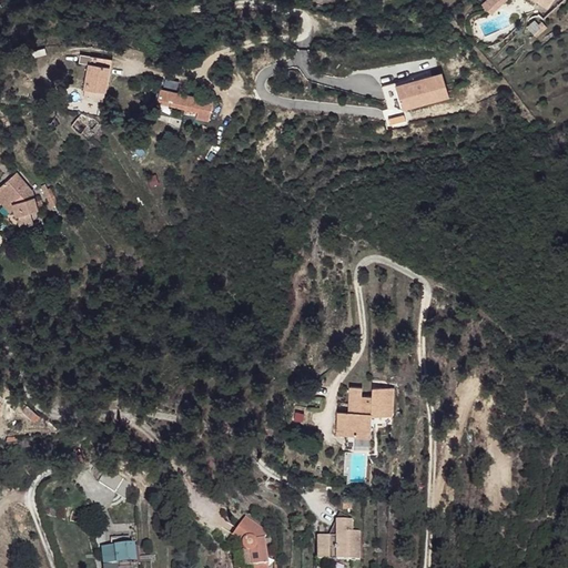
[(89,64),(84,98),(105,99),(111,58),(92,56),(92,58),(80,56),(79,63),(89,64)]
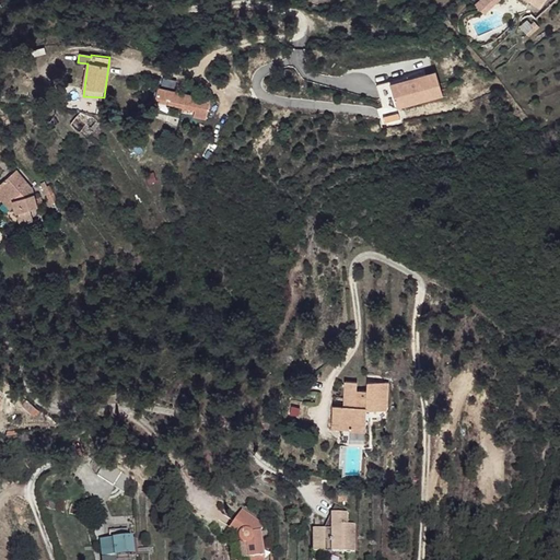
[(396,109),(444,97),(438,70),(378,85),(382,100),(393,97),(396,109)]
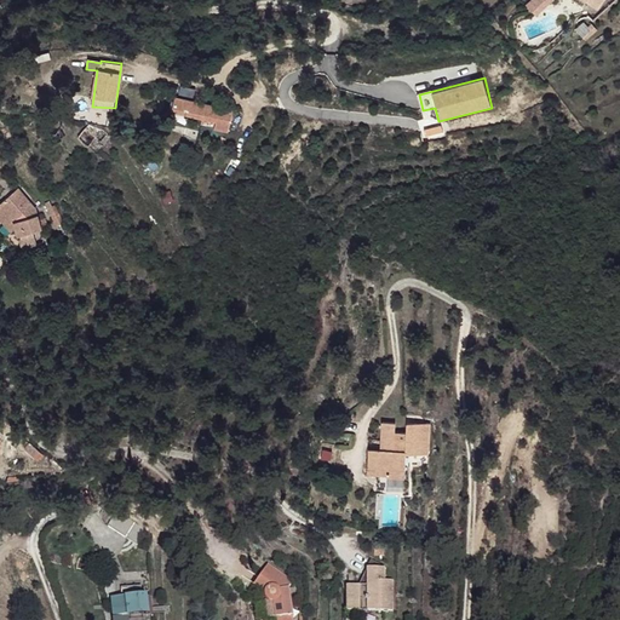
[(231,108),(173,97),(171,112),(214,119),(212,125),(228,127),(231,108)]
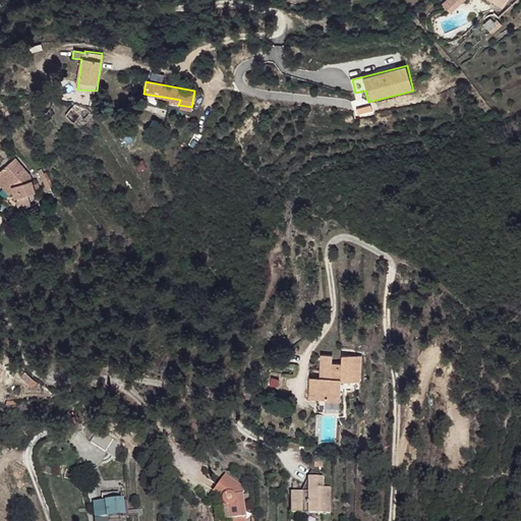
[(75,104),(66,115),(75,123),(82,114),(89,120),(92,117),(88,114),(91,111),(87,107),(84,108),(75,104)]
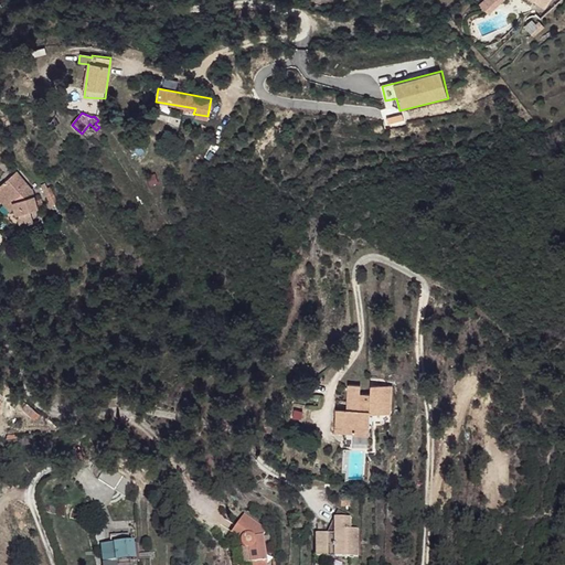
[(6,205),(7,209),(29,205),(28,188),(13,167),(0,176),(0,190),(0,191),(7,192),(6,195),(4,195),(6,205)]
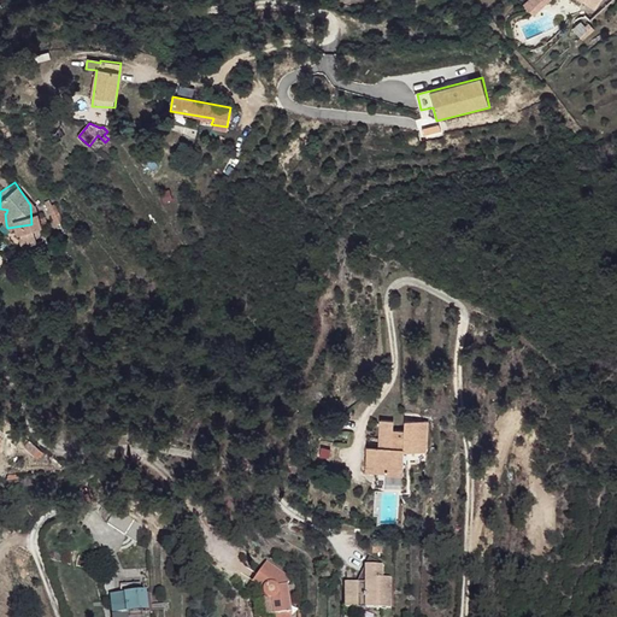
[(369,448),(369,474),(380,474),(381,464),(389,464),(389,476),(406,477),(407,453),(428,454),(429,423),(405,422),(405,432),(395,432),(395,423),(383,422),(383,440),(391,440),(389,450),(382,448),(369,448)]
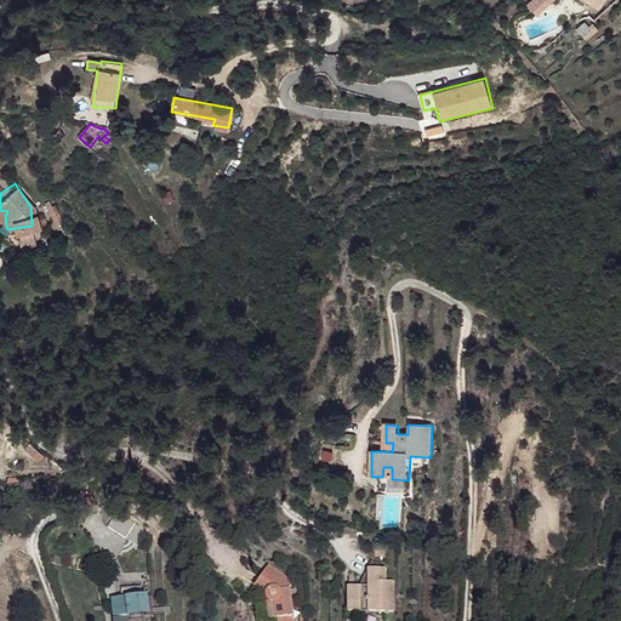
[(235,546),(229,553),(237,560),(243,553),(235,546)]
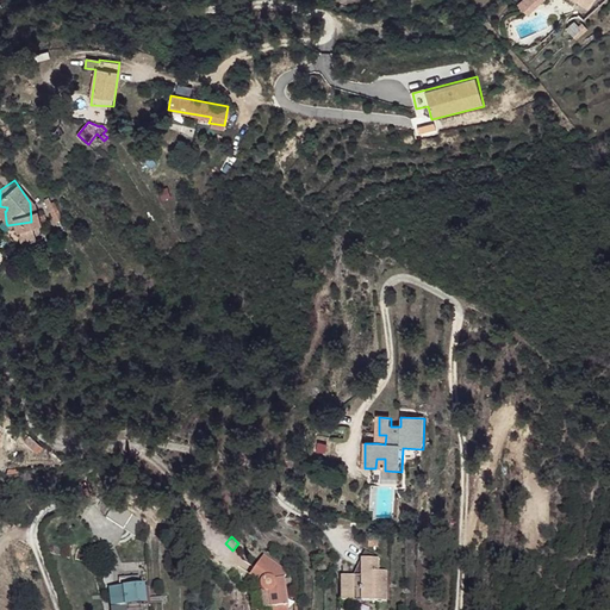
[(268,552),(255,571),(265,577),(265,579),(266,582),(266,583),(267,584),(268,585),(271,586),(274,585),(278,602),(293,599),(287,574),(291,570),(268,552)]
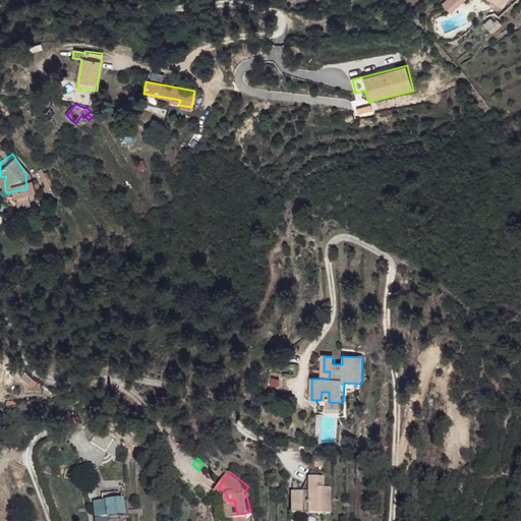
[(296,493),(292,514),(322,520),(328,520),(335,497),(328,496),(332,482),(323,473),(310,487),(313,493),(312,496),(296,493)]
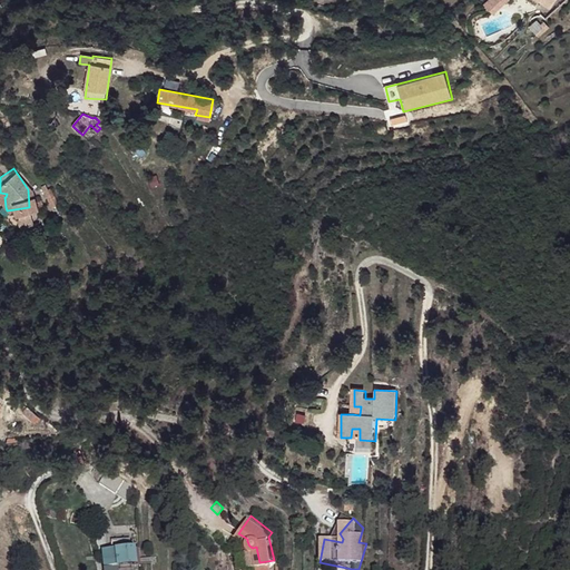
[(108,550),(108,569),(134,569),(135,566),(143,564),(143,548),(108,550)]
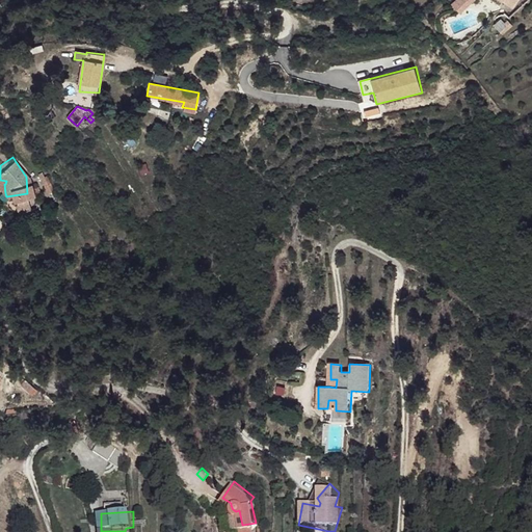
[(241,525),(241,531),(257,531),(258,531),(256,523),(242,525),(241,525)]
